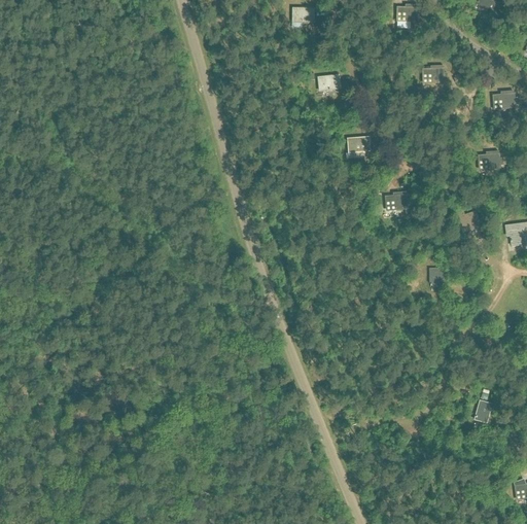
[(478,0),(477,2),(486,10),(492,2),(495,5),(499,0),(478,0)]
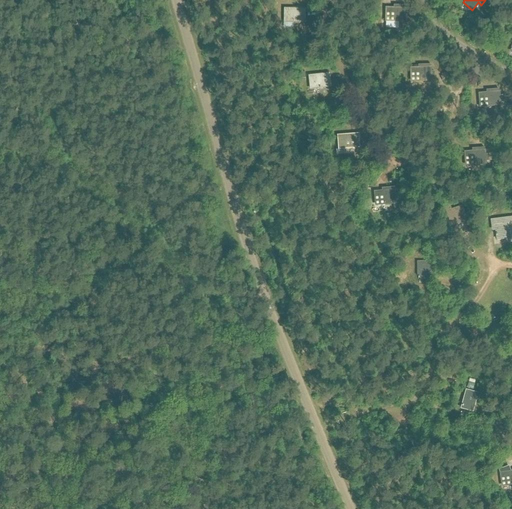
[(385,20),(407,20),(408,6),(385,5),(385,20)]
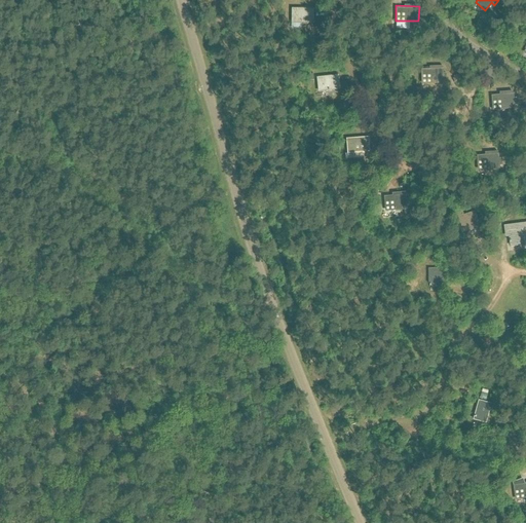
[(291,22),(314,22),(314,7),(292,6),(291,22)]
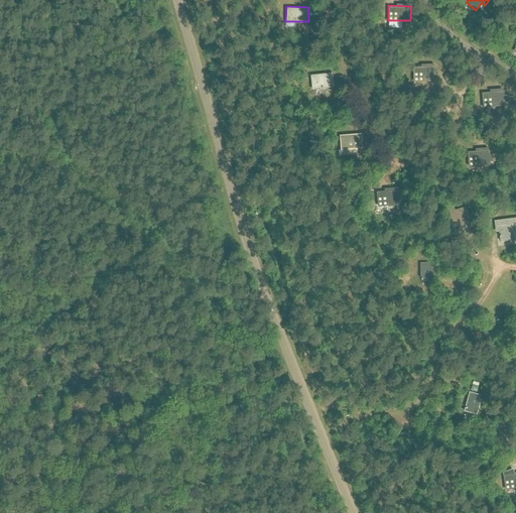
[(496,50),(505,50),(505,36),(496,36),(496,50)]
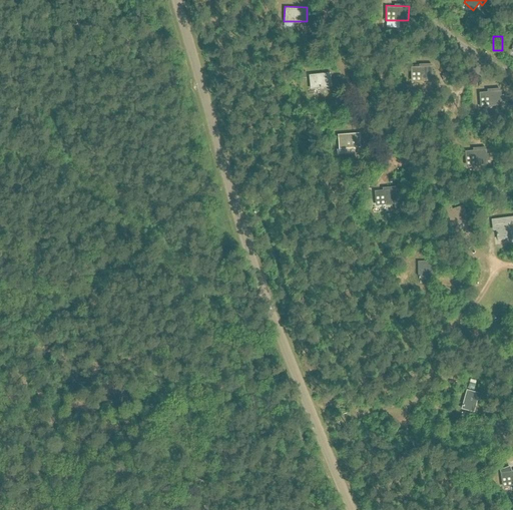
[(411,66),(411,80),(433,80),(433,77),(435,76),(435,70),(433,70),(433,65),(431,65),(431,63),(419,63),(419,66),(411,66)]
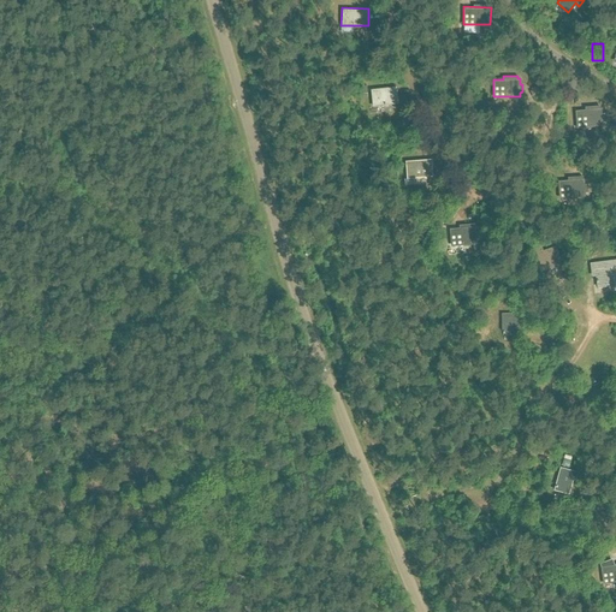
[(371,88),(372,105),(398,102),(397,85),(371,88)]
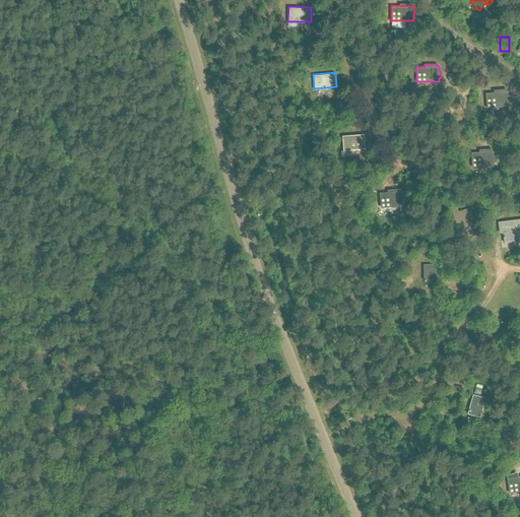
[(447,75),(450,81),(456,78),(453,72),(447,75)]
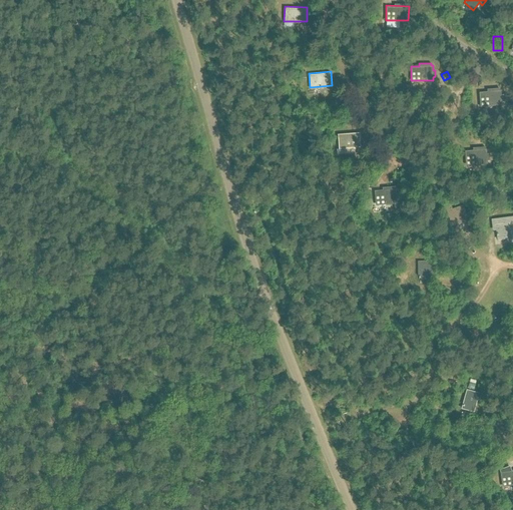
[(502,103),(502,101),(504,101),(503,94),(501,94),(501,89),(500,89),(500,87),(487,88),(487,90),(479,91),(480,105),(502,103)]
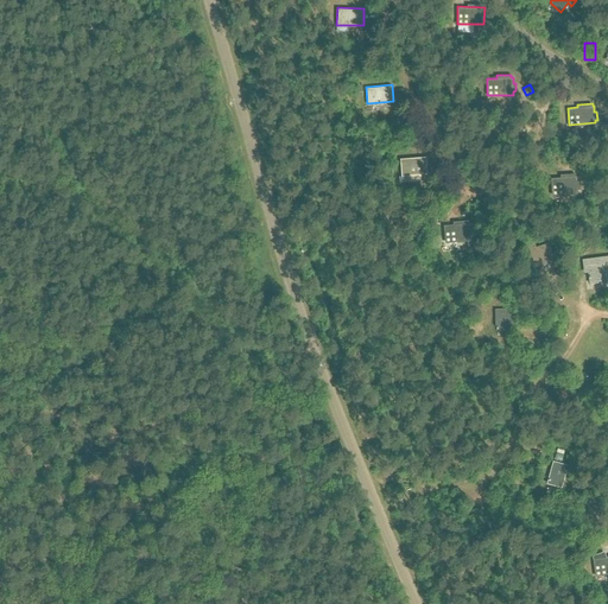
[(400,158),(401,175),(428,173),(426,157),(400,158)]
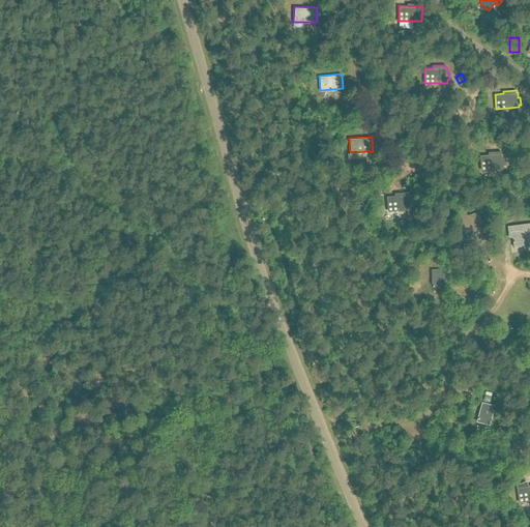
[(480,155),(481,170),(503,169),(503,165),(506,165),(505,157),(503,158),(502,153),(501,153),(501,151),(489,152),(489,154),(480,155)]
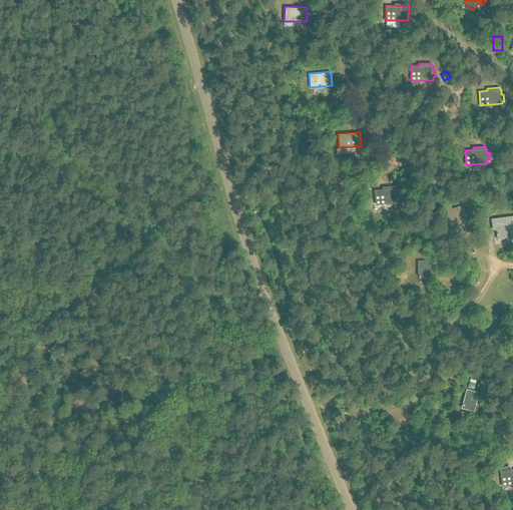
[(374,189),(376,204),(398,202),(396,187),(374,189)]
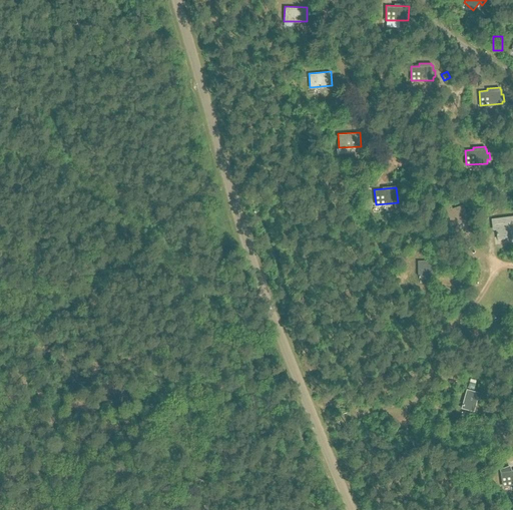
[(451,224),(456,223),(468,219),(464,203),(452,207),(451,203),(445,205),(451,224)]
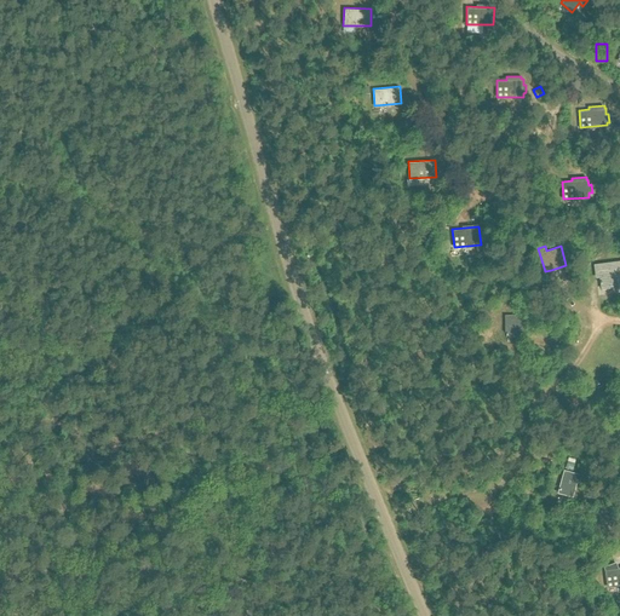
[(596,277),(600,276),(601,286),(606,285),(619,283),(619,260),(595,264),(596,277)]
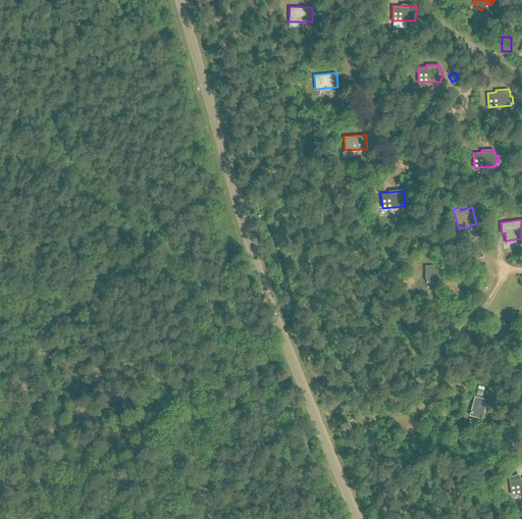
[(425,265),(426,282),(439,282),(438,264),(425,265)]
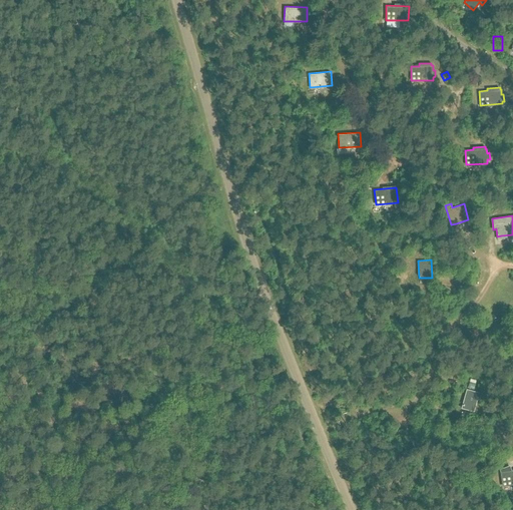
[(474,388),(476,382),(470,380),(469,380),(467,386),(474,388)]
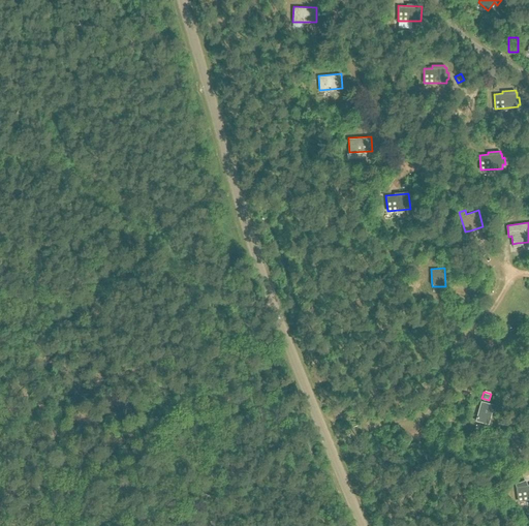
[(480,401),(476,415),(478,416),(477,419),(489,422),(492,410),(495,411),(496,405),(488,402),(488,403),(480,401)]
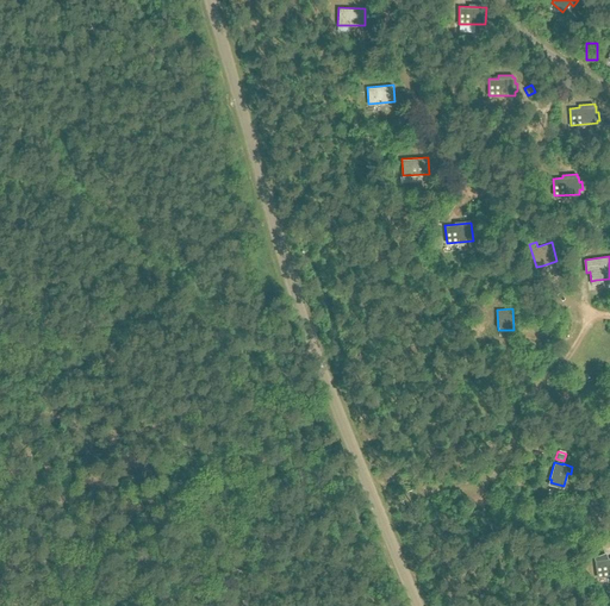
[(607,553),(595,557),(595,560),(597,578),(609,575),(609,557),(609,558),(607,553)]
